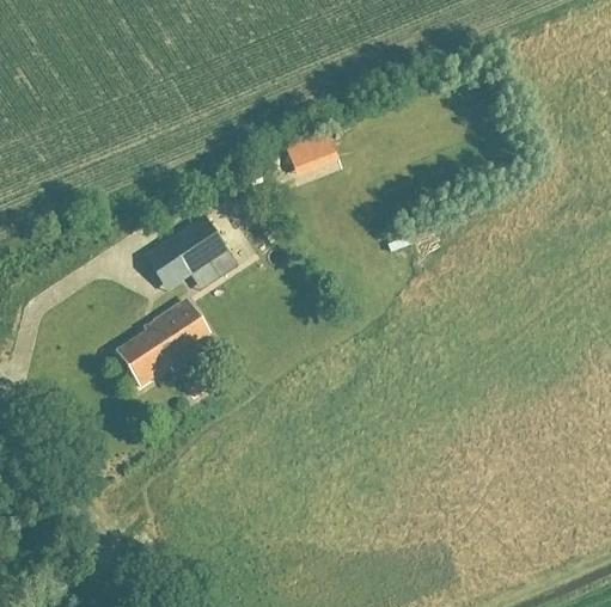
[(189,275),(228,249),(205,212),(165,238),(189,275)]
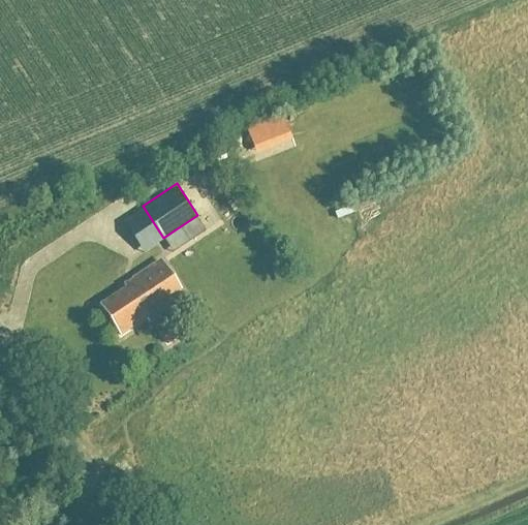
[(148,317),(184,294),(160,257),(124,281),(126,284),(100,302),(120,332),(146,314),(148,317)]
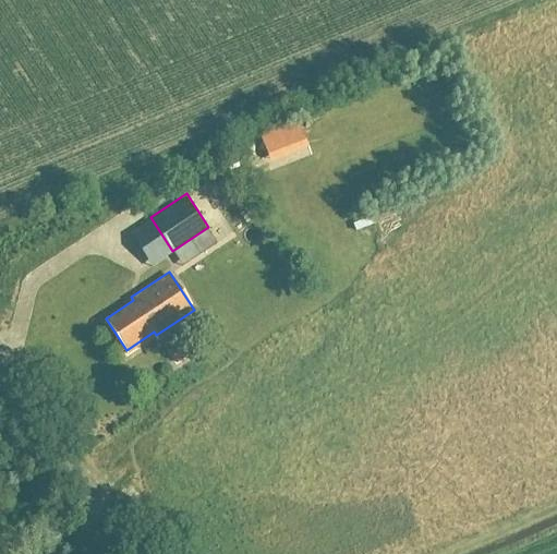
[(177,360),(192,350),(183,338),(169,347),(177,360)]
